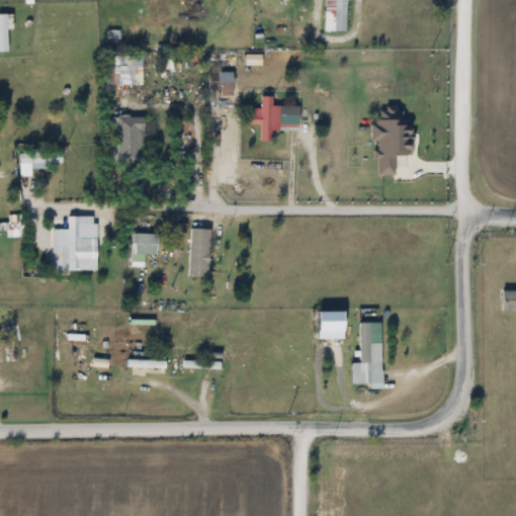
[(337,0),(338,30),(347,30),(347,0),(337,0)]
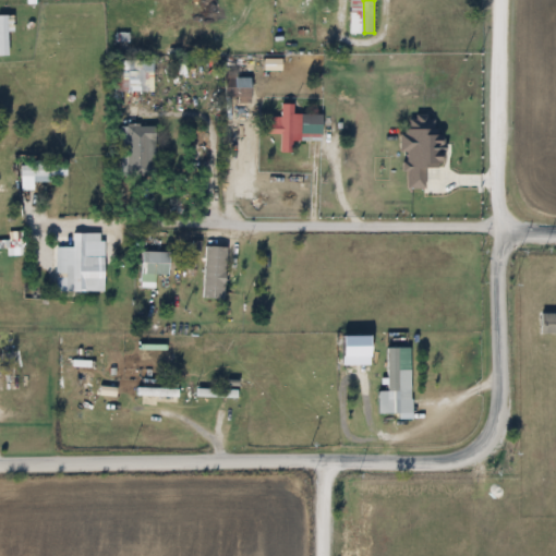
[(0,53),(9,53),(9,15),(0,14),(0,53)]
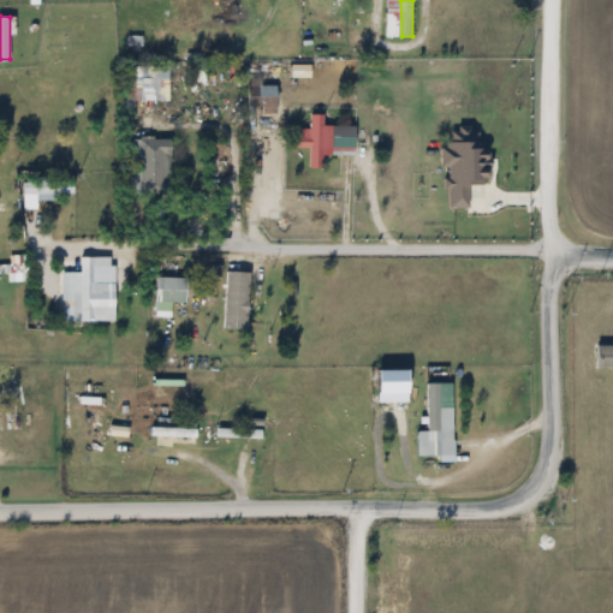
[(168,100),(168,77),(152,77),(152,67),(128,67),(128,100),(168,100)]
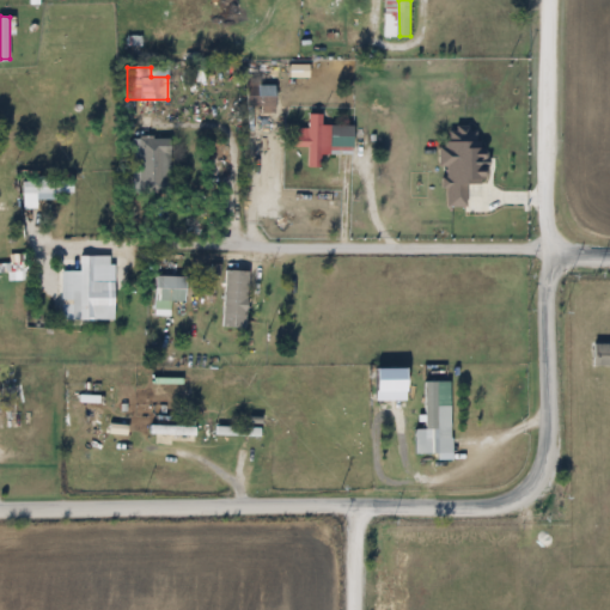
[(278,111),(278,85),(261,85),(261,79),(249,79),(249,111),(278,111)]
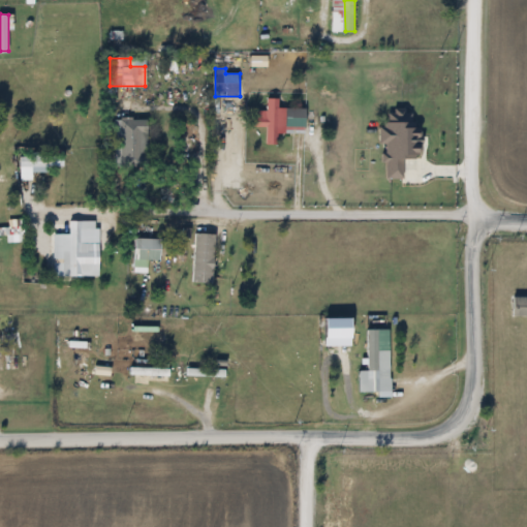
[(252,110),(252,126),(266,126),(266,144),(278,144),(278,133),(286,133),(286,105),(280,105),(280,97),(267,98),(267,110),(252,110)]
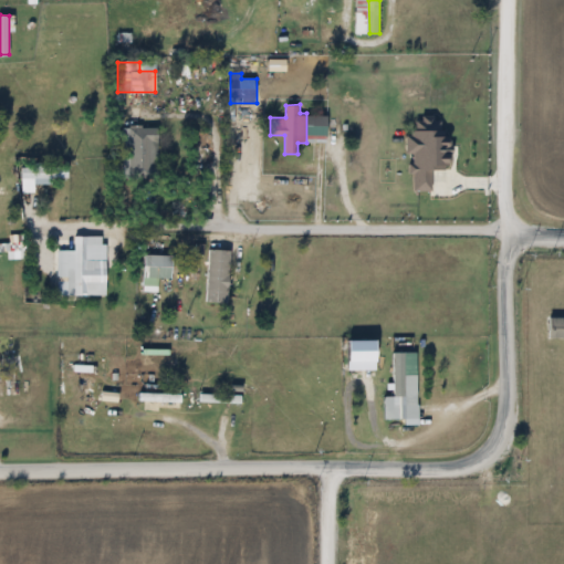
[(160,126),(124,126),(124,178),(160,178),(160,126)]
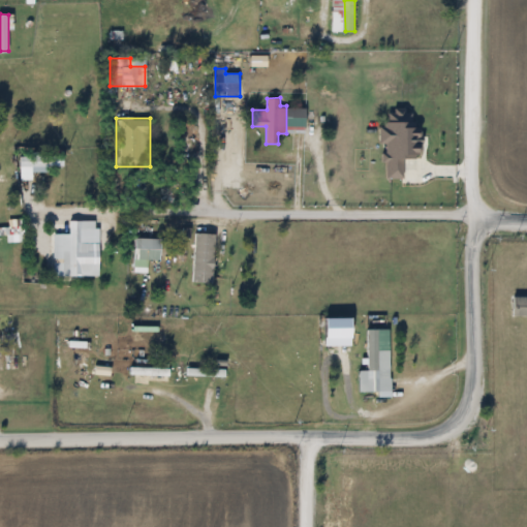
[(95,244),(95,226),(68,226),(68,276),(82,276),(82,244),(95,244)]
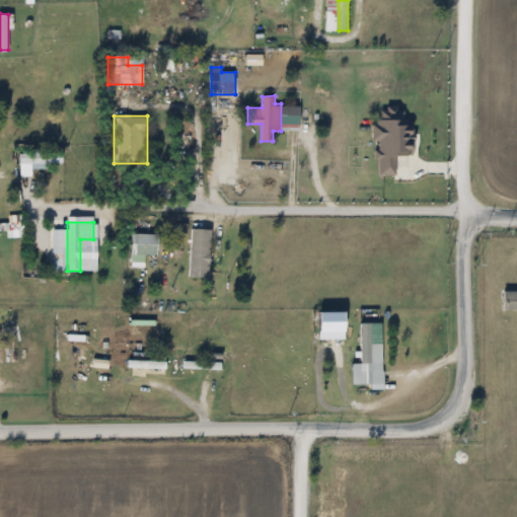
[(213,277),(213,228),(190,228),(190,277),(213,277)]
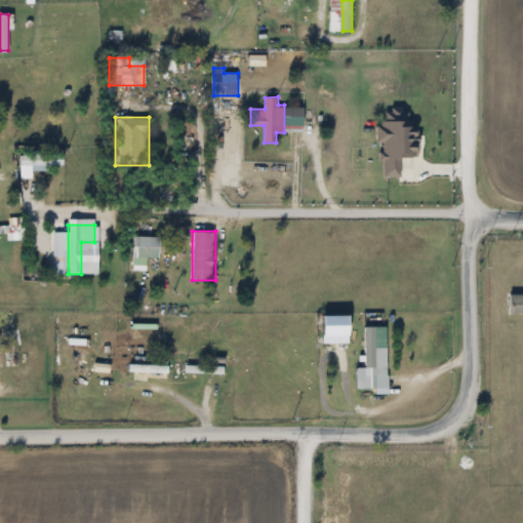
[(150,266),(150,258),(163,258),(163,236),(133,236),(133,266),(150,266)]
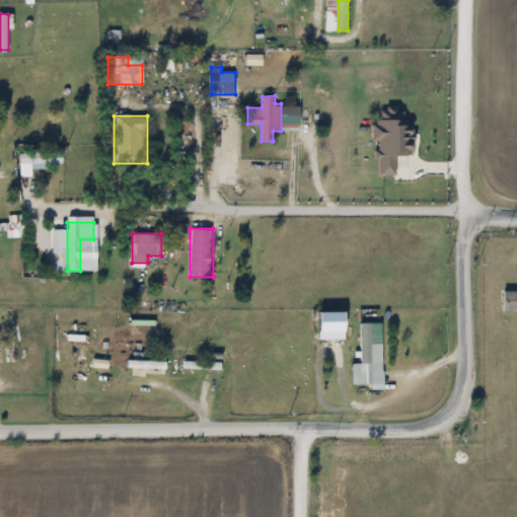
[(359,322),(359,369),(370,369),(370,322),(359,322)]
